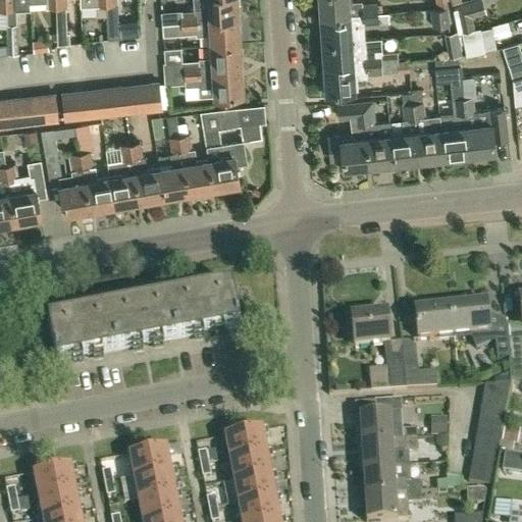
[(4,0),(6,12),(8,54),(18,53),(16,12),(31,11),(30,5),(30,0),(4,0)]
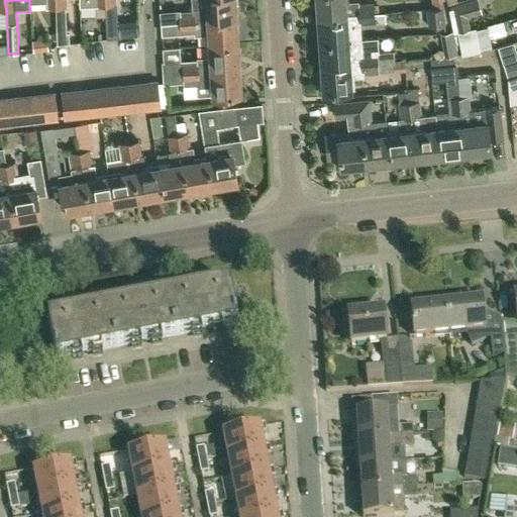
[(46,10),(56,9),(55,0),(29,0),(29,5),(45,4),(46,10)]
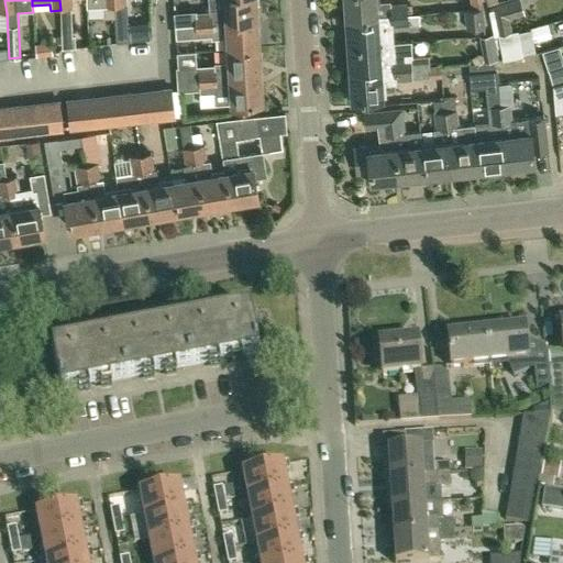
[(59,0),(61,10),(63,51),(76,50),(76,39),(73,39),(70,0),(59,0)]
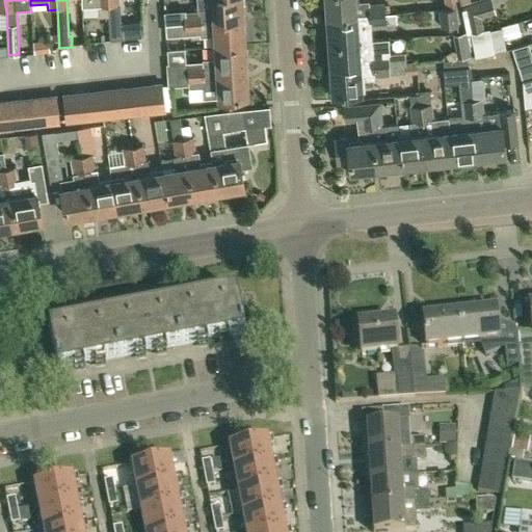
[(108,0),(98,0),(99,8),(100,8),(100,19),(109,19),(108,0)]
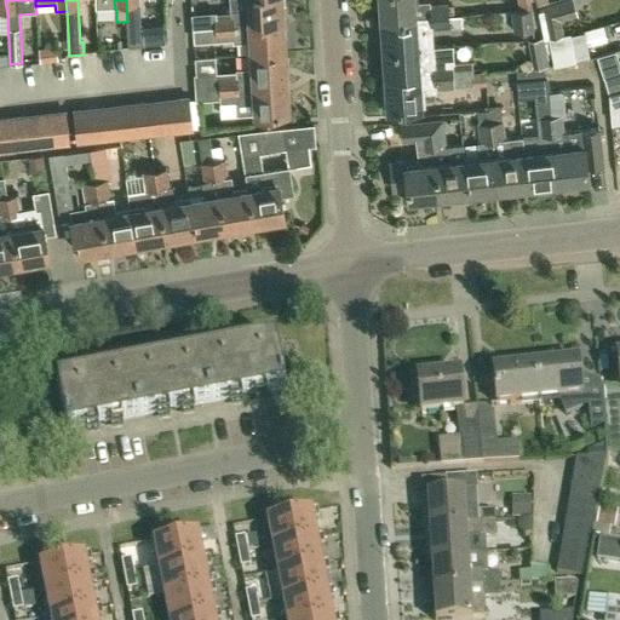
[(126,0),(127,22),(138,21),(137,6),(139,5),(138,0),(126,0)]
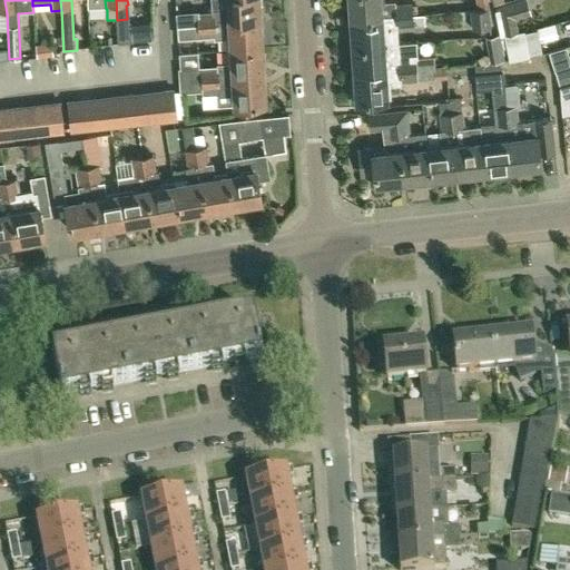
[(258,20),(257,10),(259,10),(258,0),(228,0),(229,8),(228,8),(213,10),(214,11),(197,13),(198,25),(258,20)]
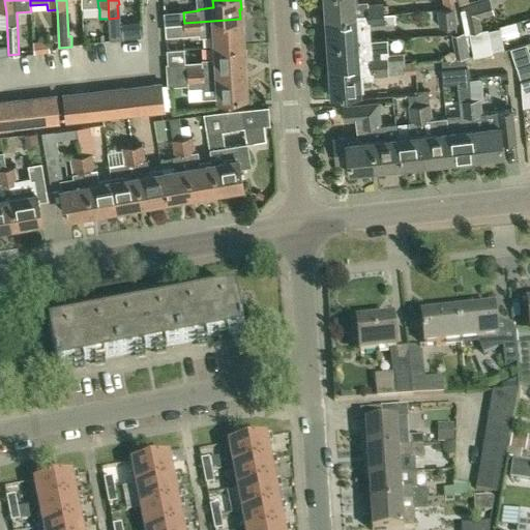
[(369,1),(355,2),(353,2),(352,0),(325,0),(326,7),(327,7),(328,18),(387,12),(387,3),(369,4),(369,1)]
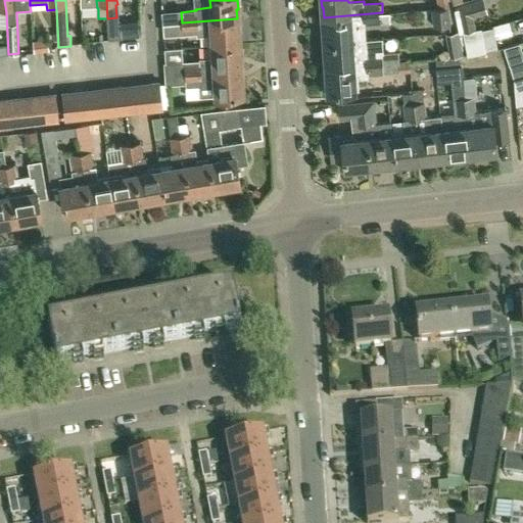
[(435,0),(438,8),(448,8),(446,0),(435,0)]
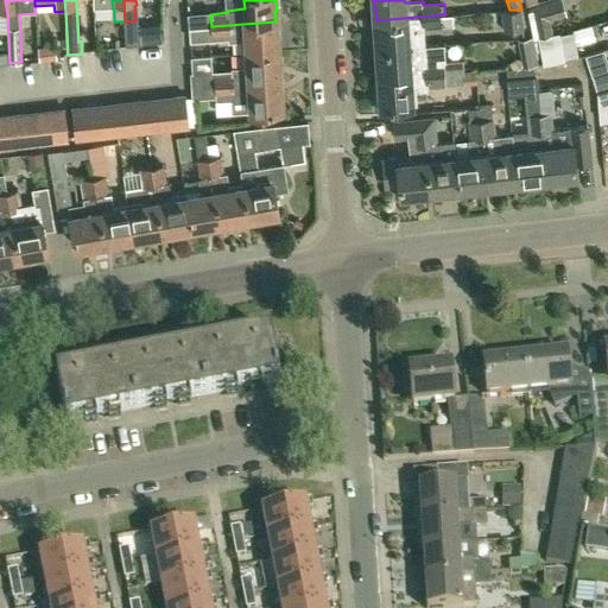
[(557,0),(532,8),(532,11),(526,12),(532,37),(537,36),(538,39),(553,36),(550,21),(567,16),(561,0),(557,0)]
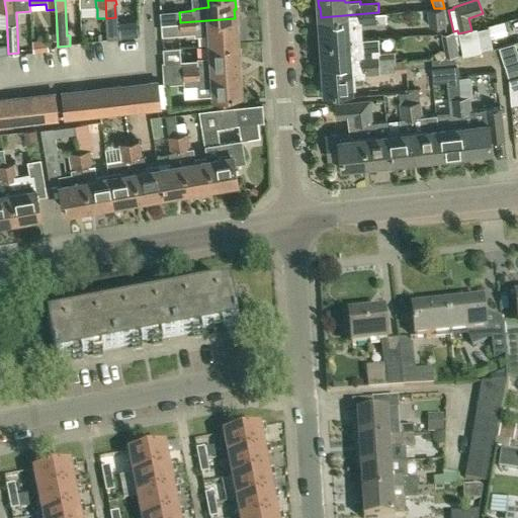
[(444,8),(434,8),(434,10),(427,10),(429,27),(445,26),(444,9),(444,8)]
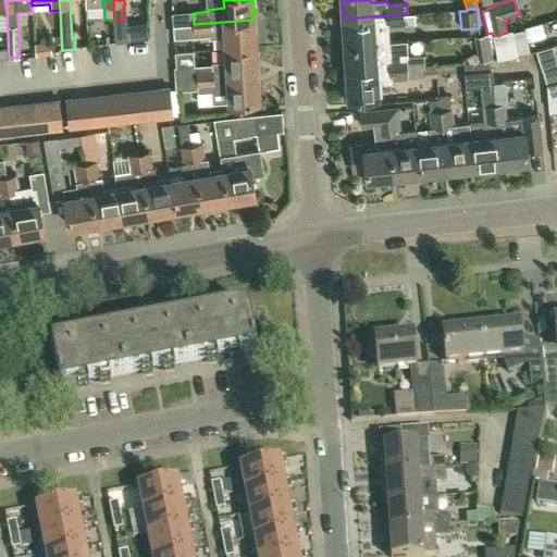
[(193,13),(173,14),(174,25),(194,24),(193,13)]
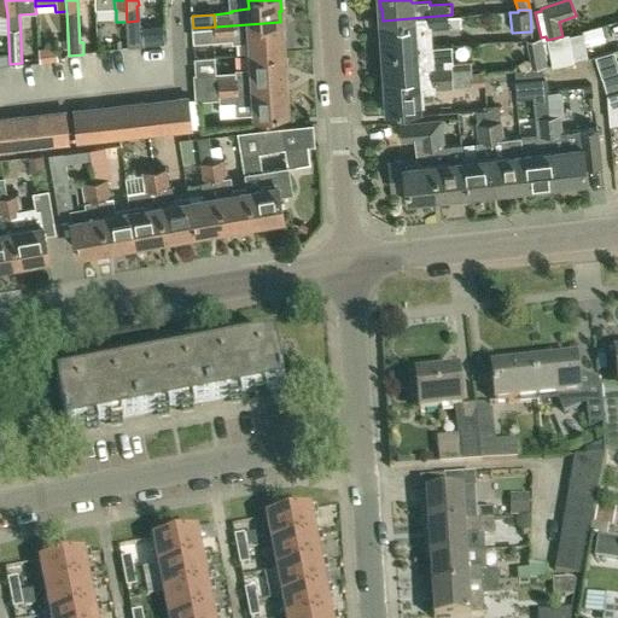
[(430,47),(429,46),(429,30),(461,28),(460,15),(452,15),(383,21),(383,31),(382,31),(383,50),(430,47)]
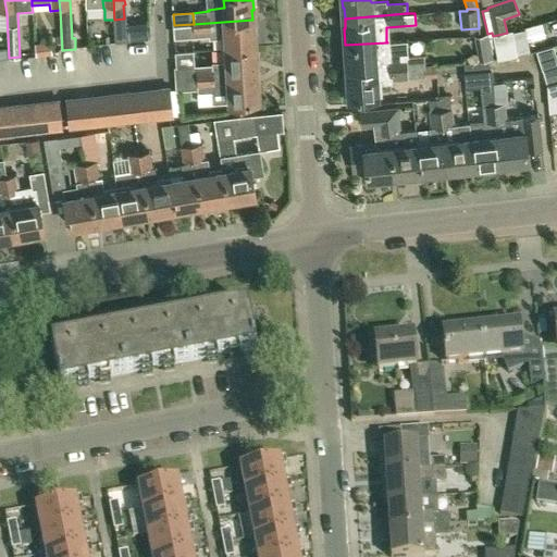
[(256,46),(255,29),(254,29),(252,20),(194,24),(174,25),(175,37),(211,34),(211,38),(222,37),(223,49),(224,49),(224,48),(256,46)]
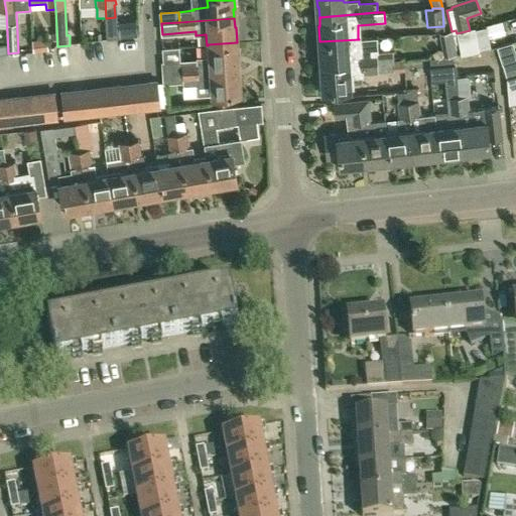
[(475,29),(470,30),(457,33),(461,55),(479,52),(475,29)]
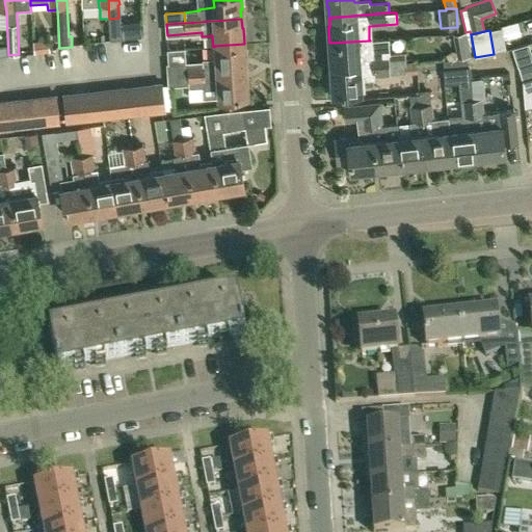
[(470,56),(466,33),(453,35),(457,58),(470,56)]
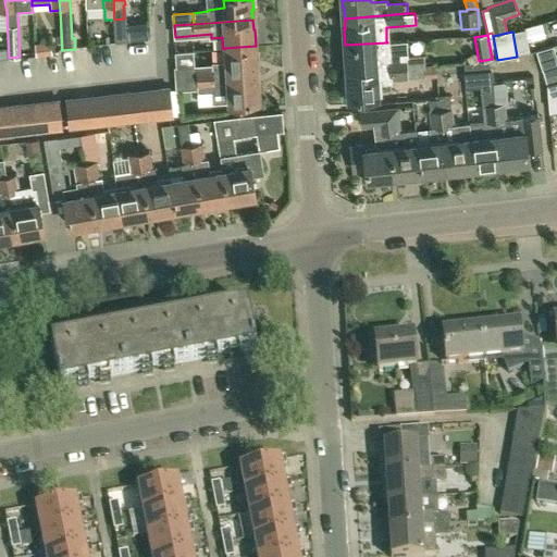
[(424,65),(423,56),(406,57),(405,40),(386,41),(387,42),(345,45),(346,61),(347,61),(348,72),(424,65)]
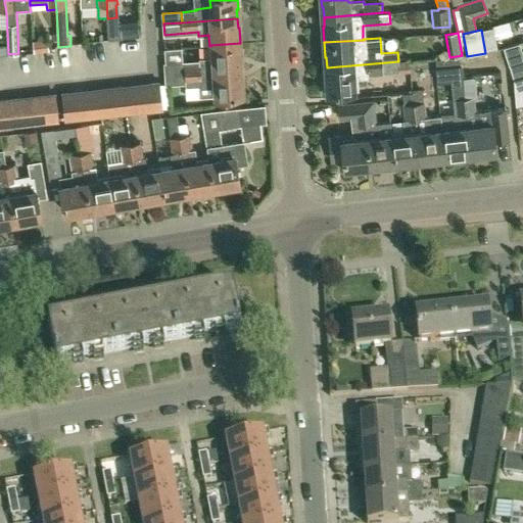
[(49,51),(47,39),(33,41),(34,52),(49,51)]
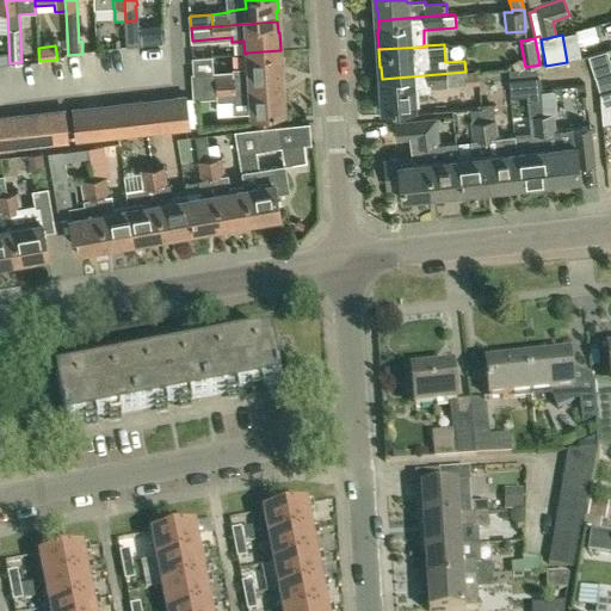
[(281,79),(281,69),(283,68),(281,50),(246,53),(246,54),(247,67),(234,68),(234,72),(217,73),(190,74),(191,86),(216,85),(281,79)]
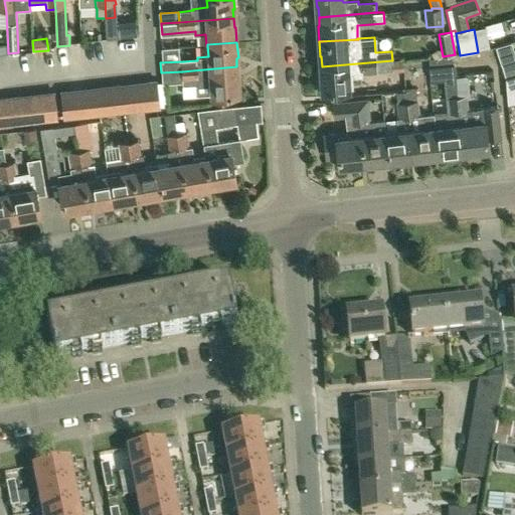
[(514,59),(508,62),(504,46),(496,48),(500,64),(502,64),(505,77),(514,73),(514,59)]
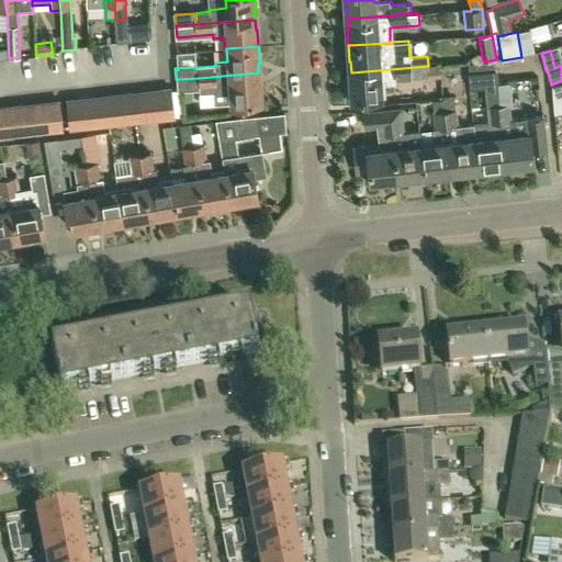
[(496,82),(493,62),(468,63),(469,87),(496,86),(496,82)]
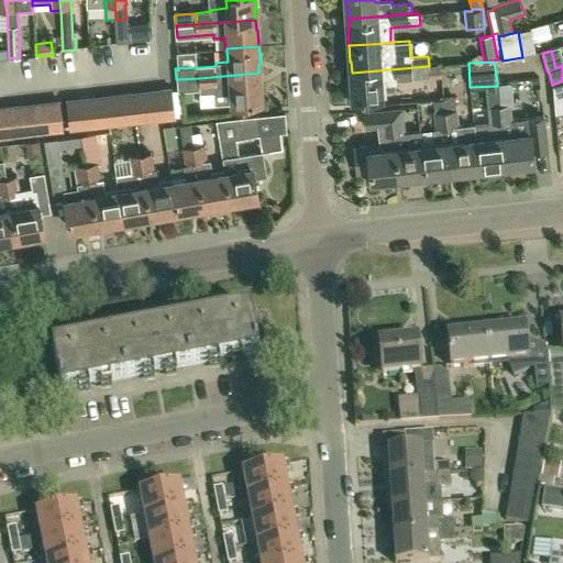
[(385,97),(384,85),(396,84),(396,80),(430,77),(429,66),(352,73),(353,83),(351,83),(351,84),(350,84),(346,86),(348,101),(352,105),(372,103),(371,99),(382,98),(382,97),(385,97)]
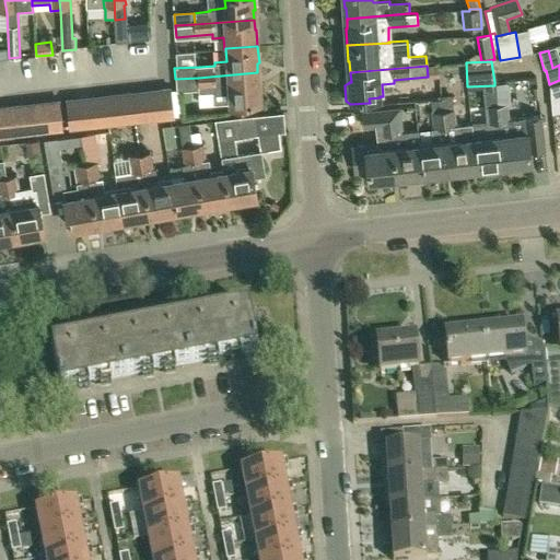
[(261,101),(259,82),(258,82),(257,72),(198,78),(175,79),(176,91),(199,89),(199,92),(214,91),(216,104),(232,103),(232,112),(253,111),(252,102),(261,101)]
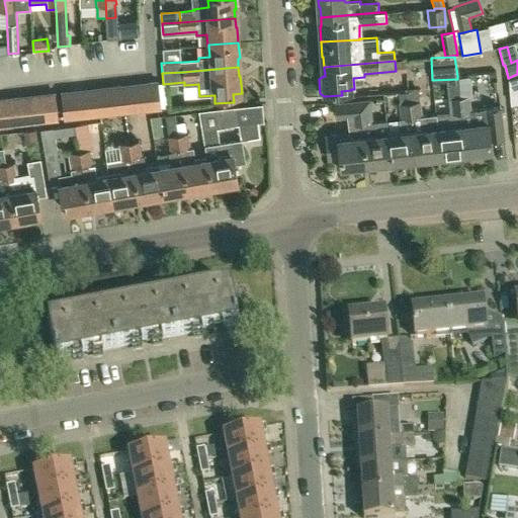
[(491,150),(490,139),(504,137),(501,107),(472,111),(466,75),(457,76),(457,79),(459,97),(460,97),(462,124),(465,151),(475,150),(475,151),(491,150)]
